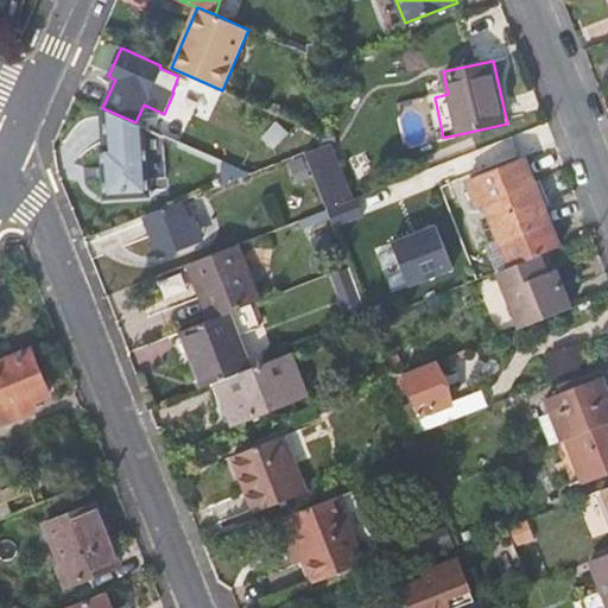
[(105,197),(150,194),(146,144),(146,127),(135,122),(106,109),(108,145),(103,146),(105,197)]
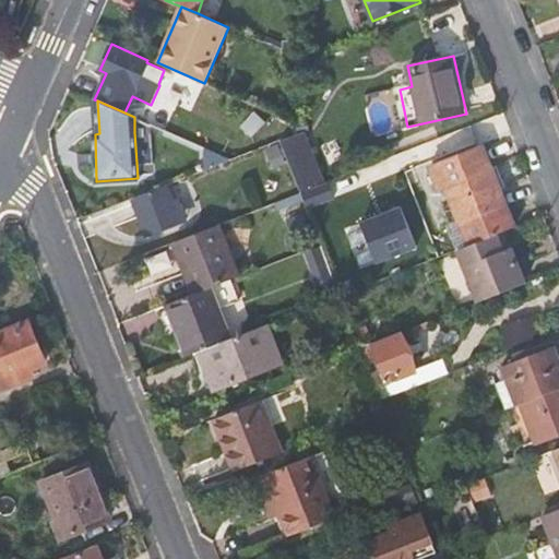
[(254,111),(240,127),(252,137),(265,121),(254,111)]
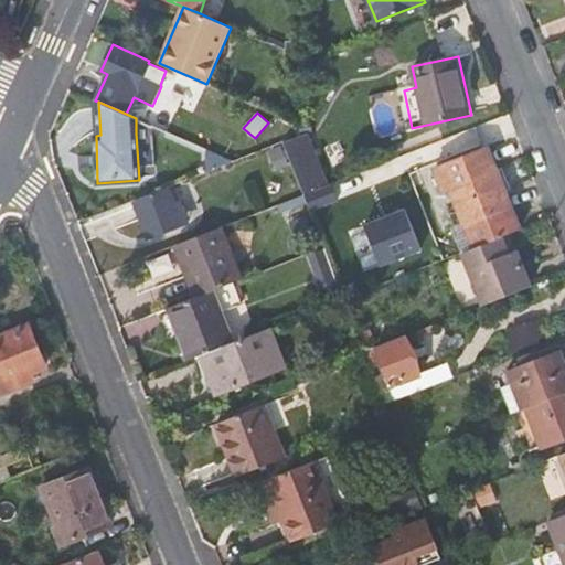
[(307,131),(284,140),(305,193),(328,184),(307,131)]
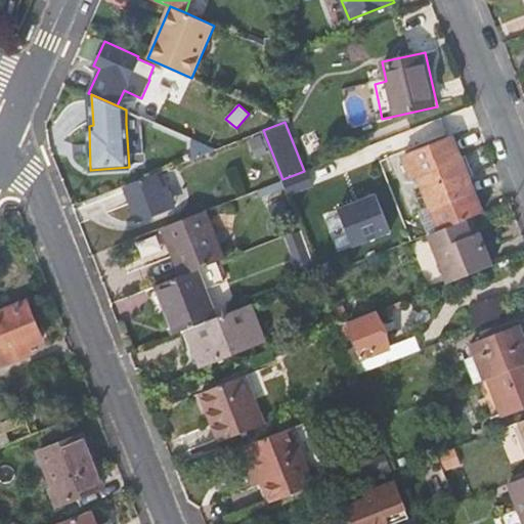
[(228,136),(231,143),(241,139),(237,132),(228,136)]
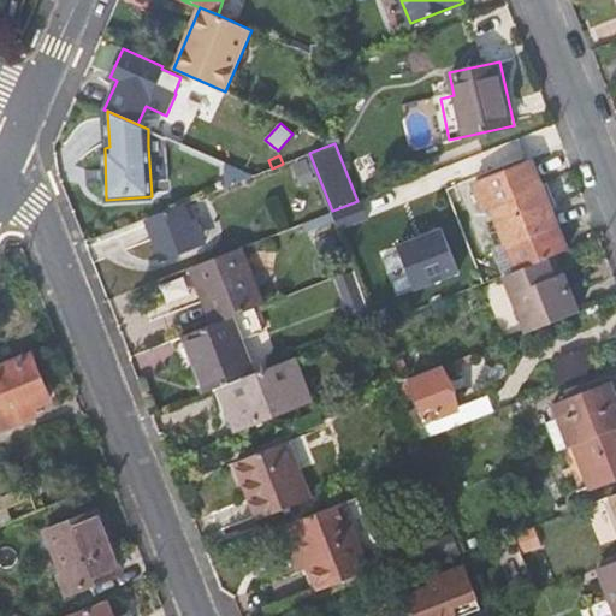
[(304,157),(291,161),(300,185),(315,181),(304,157)]
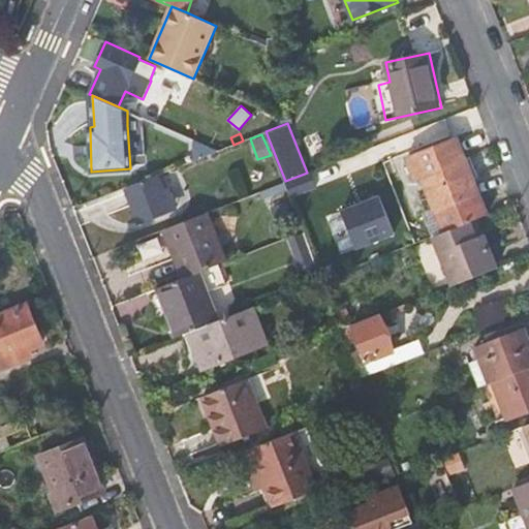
[(457,137),(411,155),(422,180),(433,209),(423,213),(432,237),(442,232),(470,221),(477,218),(488,214),(457,137)]
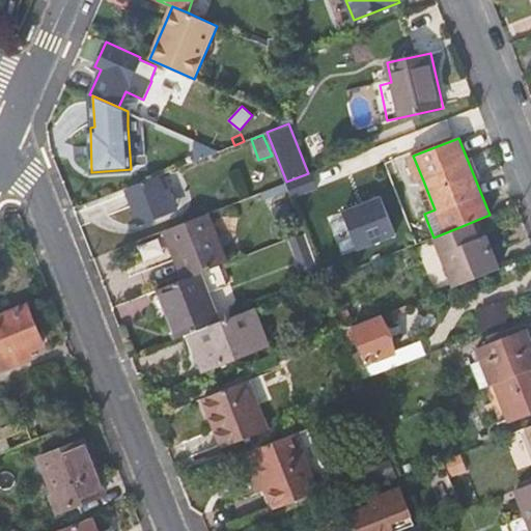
[(423,180),(413,156),(406,160),(415,184),(423,180)]
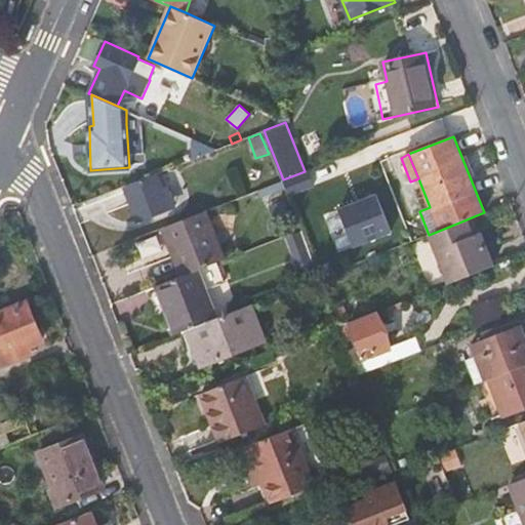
[(289,194),(308,187),(315,185),(309,170),(305,171),(283,179),(289,194)]
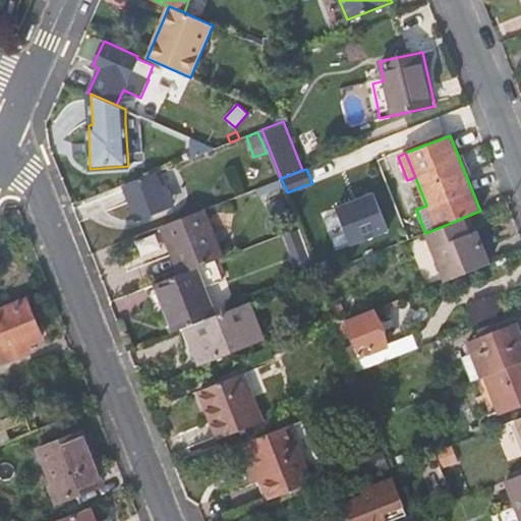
[(168,207),(155,172),(123,184),(136,219),(168,207)]
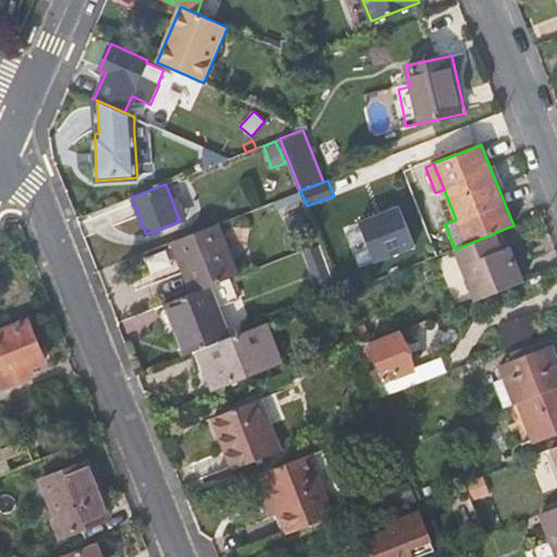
[(299,192),(281,200),(283,207),(302,199),(299,192)]
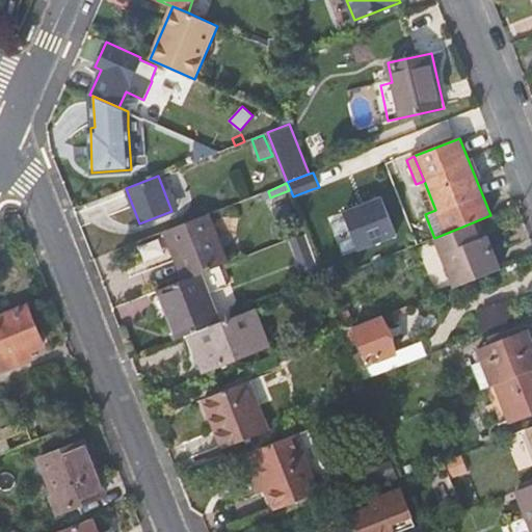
[(358,249),(397,234),(382,196),(344,212),(358,249)]
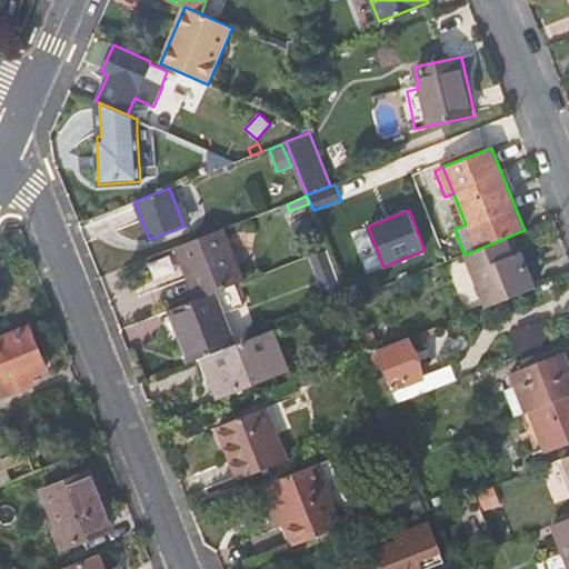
[(245,280),(225,227),(173,247),(195,299),(212,292),(245,280)]
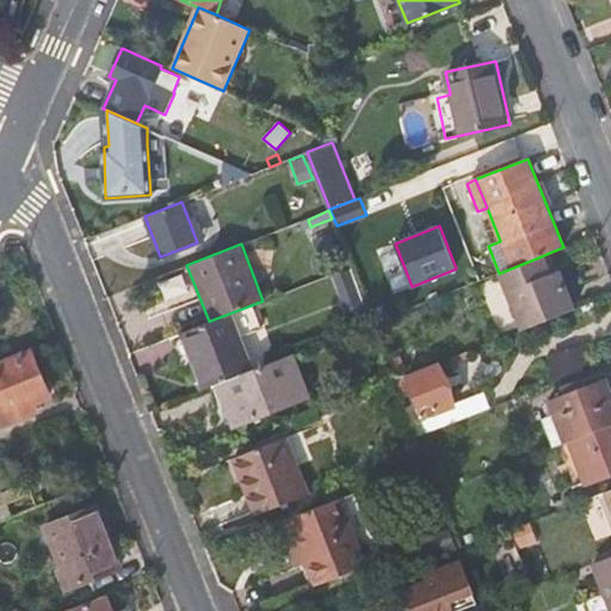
[(337,255),(341,269),(350,266),(345,252),(337,255)]
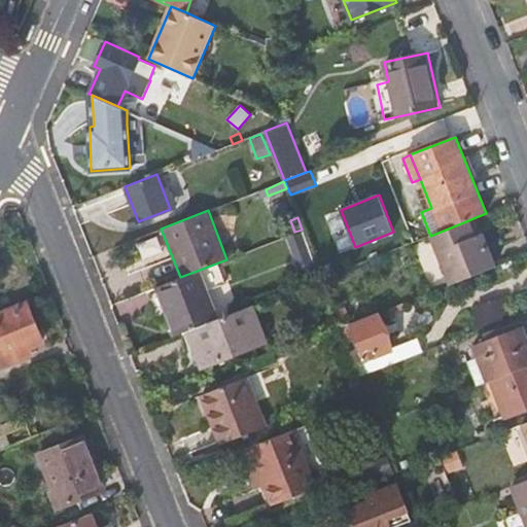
[(482,234),(476,217),(468,220),(475,237),(482,234)]
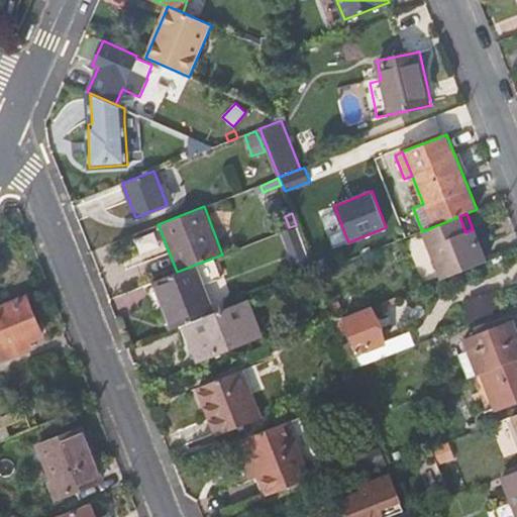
[(486,261),(473,229),(466,232),(459,216),(432,227),(422,231),(441,279),(486,261)]
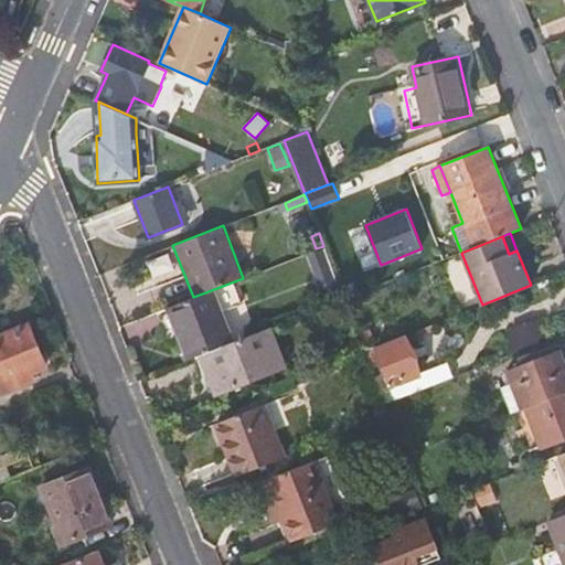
[(307,255),(319,289),(337,283),(323,248),(307,255)]
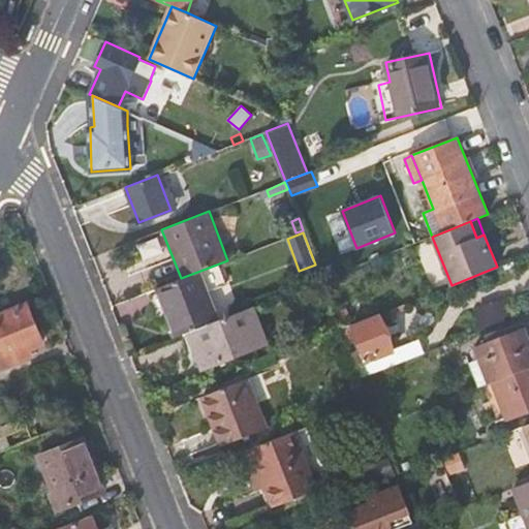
[(217,320),(197,272),(181,278),(159,287),(172,317),(179,336),(184,334),(217,320)]
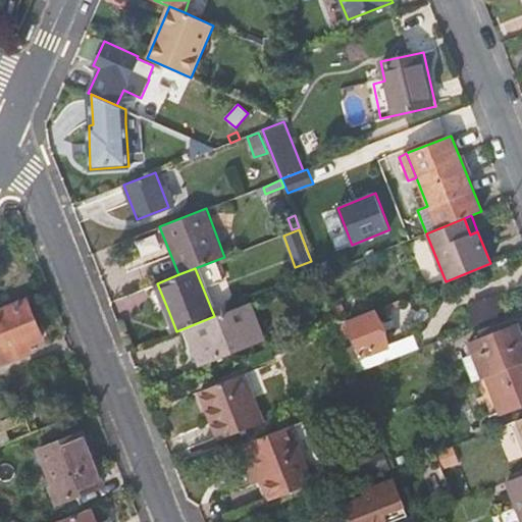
[(169,313),(157,283),(146,289),(155,312),(166,314),(169,313)]
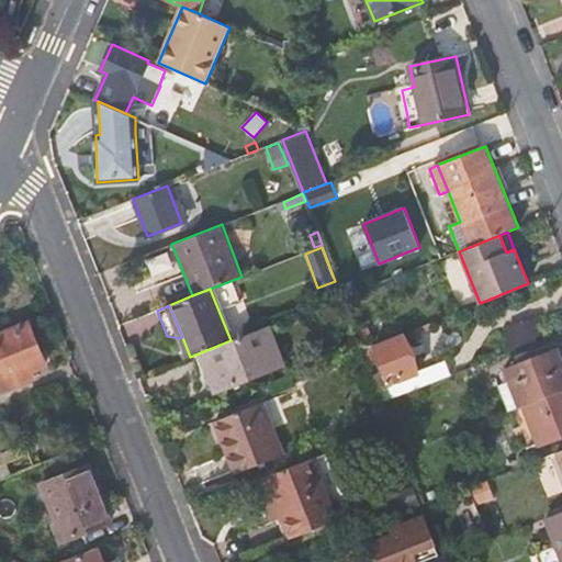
[(0,332),(0,391),(35,379),(32,370),(47,364),(31,321),(0,332)]
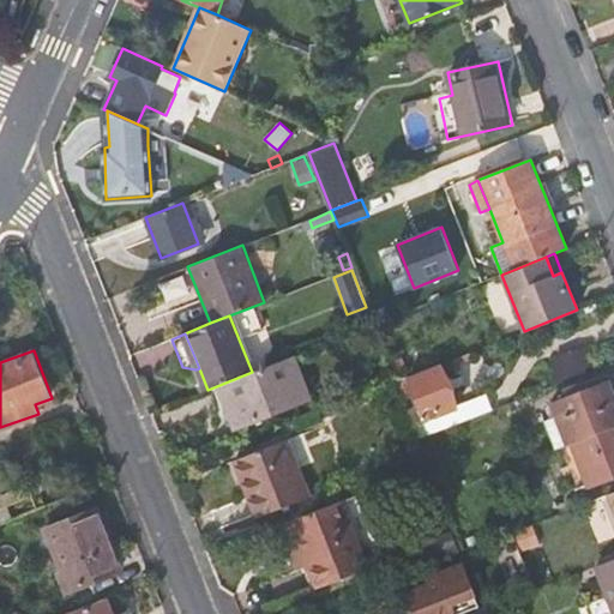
[(577,377),(573,350),(551,356),(554,385),(577,377)]
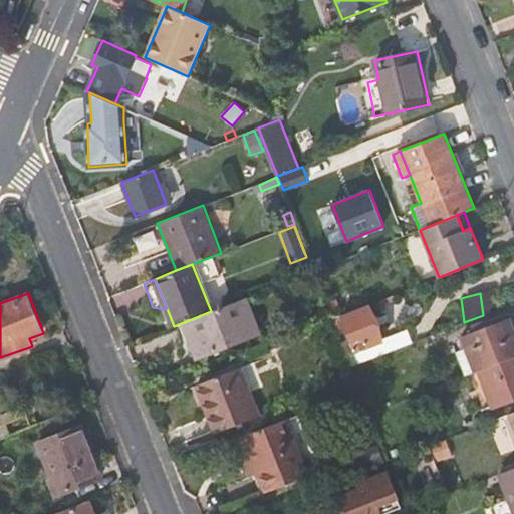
[(256,334),(243,299),(211,311),(179,324),(183,344),(191,341),(198,357),(256,334)]
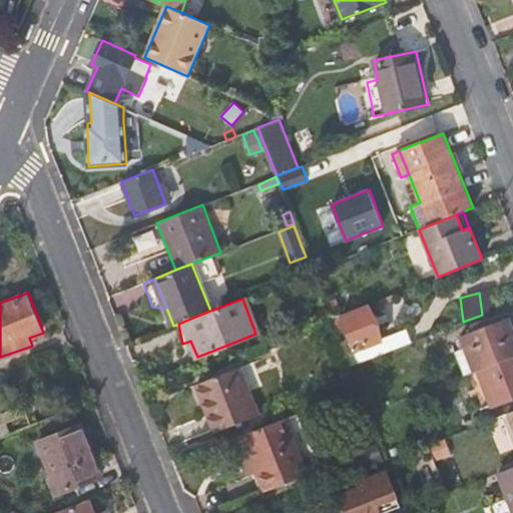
[(381,340),(368,304),(354,309),(341,314),(360,363),(412,343),(407,330),(381,340)]
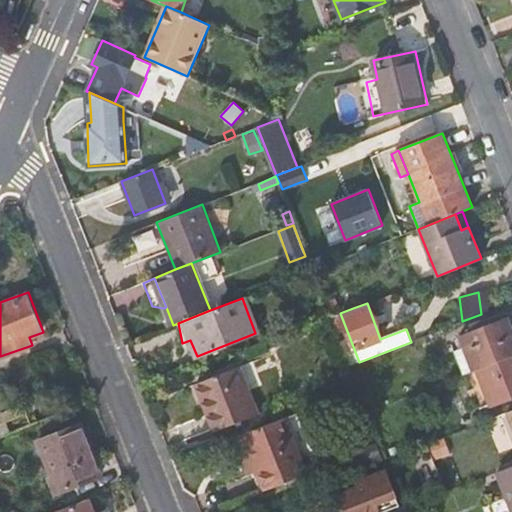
[(456,352),(464,374),(476,369),(511,355),(511,327),(510,321),(487,330),(486,327),(462,336),(465,348),(456,352)]
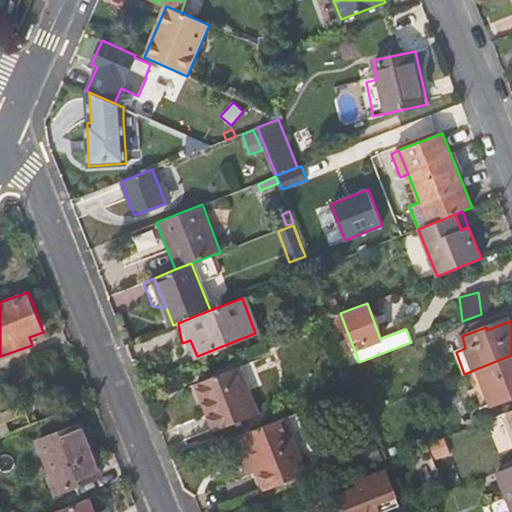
[(511,397),(511,355),(476,369),(490,406),(511,397)]
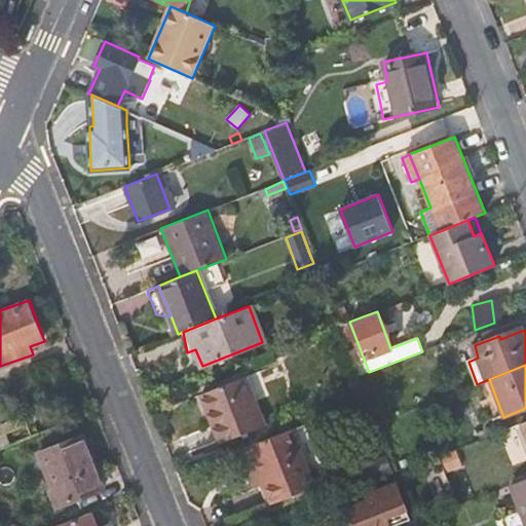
[(220,443),(266,425),(247,375),(200,392),(220,443)]
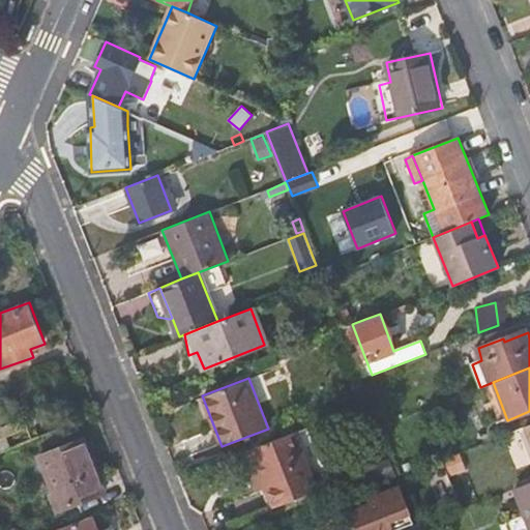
[(0,415),(0,451),(11,447),(7,436),(28,428),(24,418),(4,425),(0,415)]
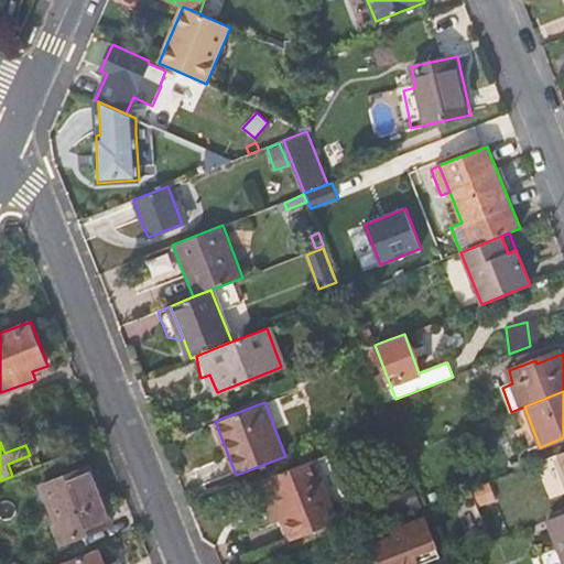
[(339,520),(315,458),(266,478),(280,513),(291,540),(339,520)]
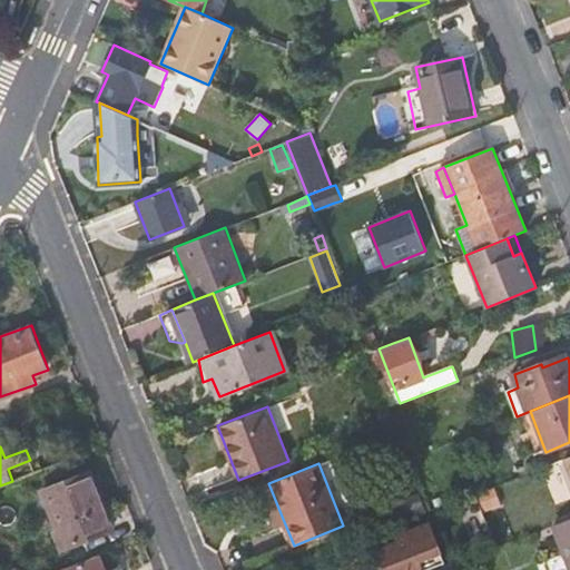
[(67,547),(112,530),(91,473),(45,491),(67,547)]
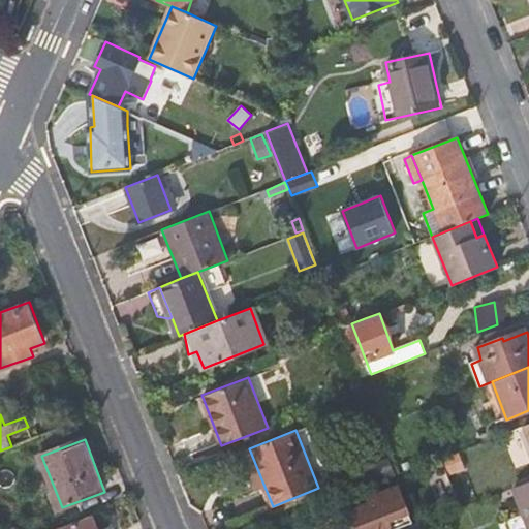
[(262,481),(249,448),(240,452),(253,485),(262,481)]
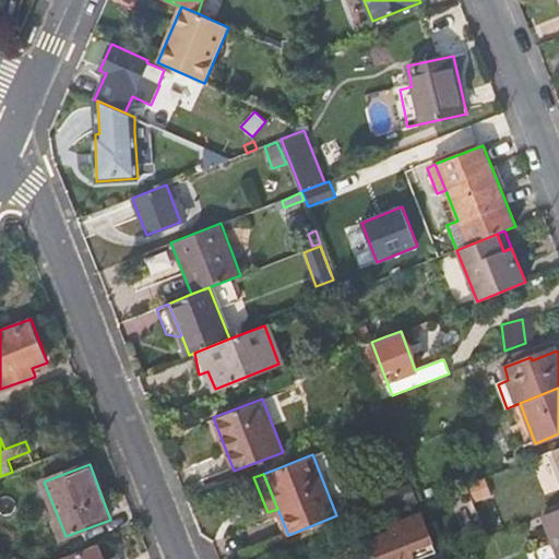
[(377,496),(382,512),(416,499),(411,483),(377,496)]
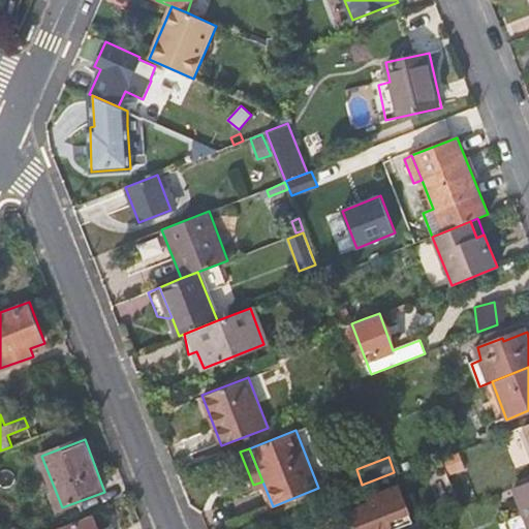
[(440,466),(426,472),(431,485),(446,478),(440,466)]
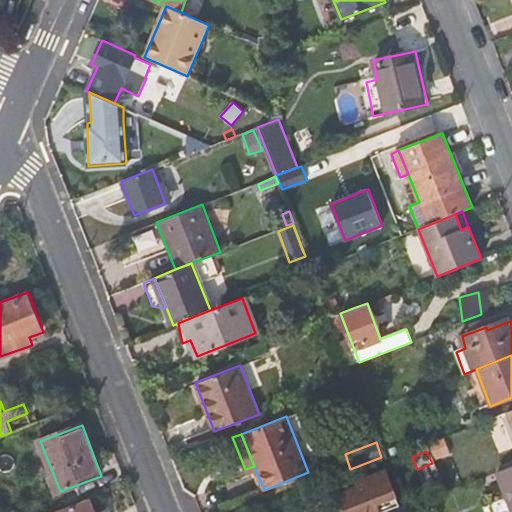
[(511,465),(497,471),(511,510),(511,465)]
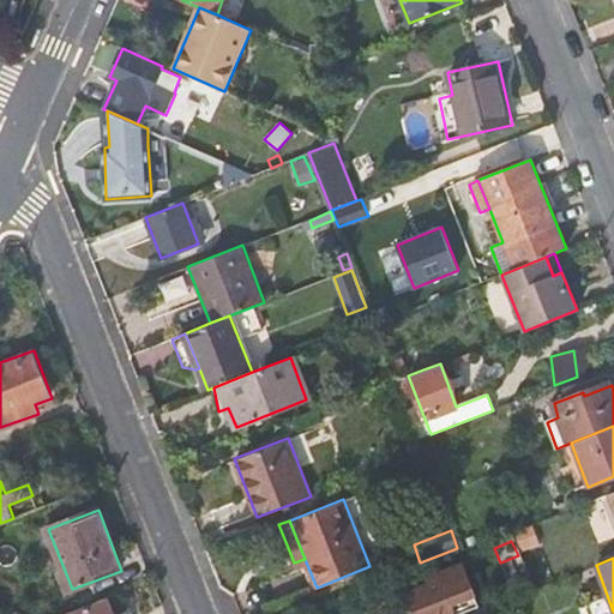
[(464,567),(431,579),(432,582),(404,591),(413,613),(455,613),(452,606),(475,597),(464,567)]
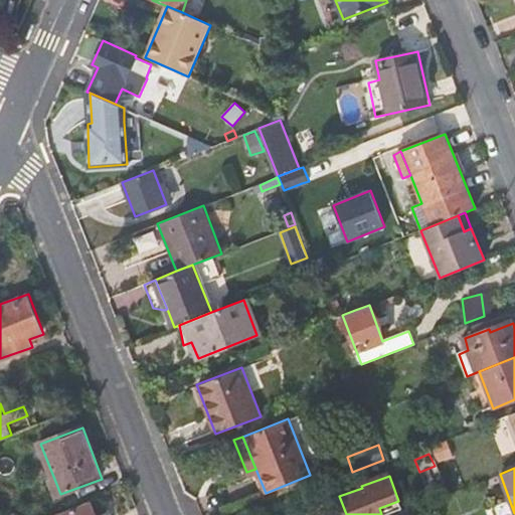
[(97,514),(93,504),(63,514),(97,514)]
